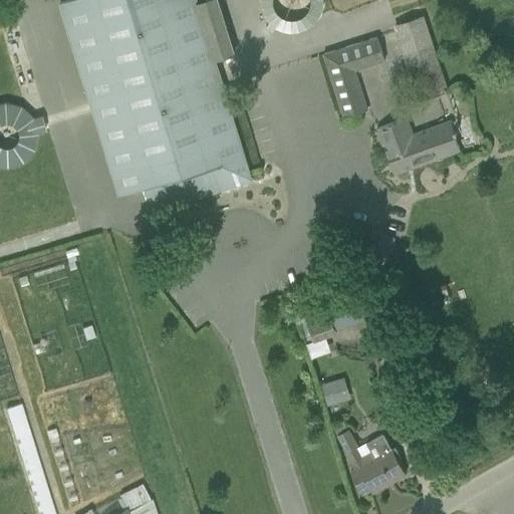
[(215,60),(198,2),(196,0),(68,0),(60,3),(119,196),(146,188),(153,210),(251,179),(215,60)]
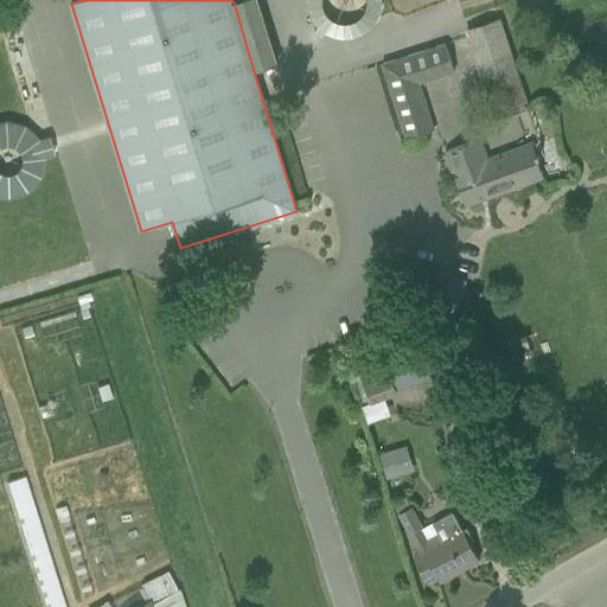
[(311,0),(311,31),(377,33),(377,0),(311,0)]
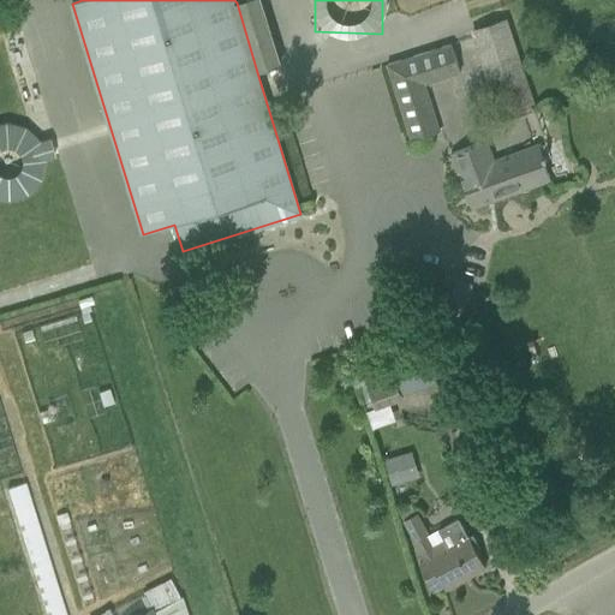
[(472,29),(502,119),(538,106),(508,17),(472,29)]
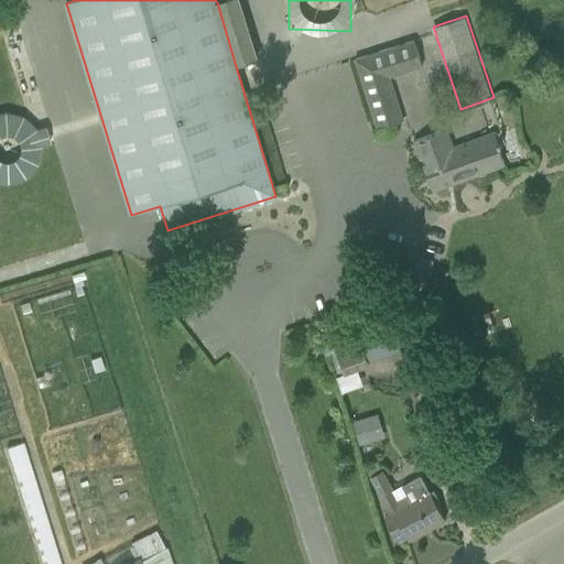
[(423,65),(414,39),(356,56),(378,128),(405,119),(392,75),(423,65)]
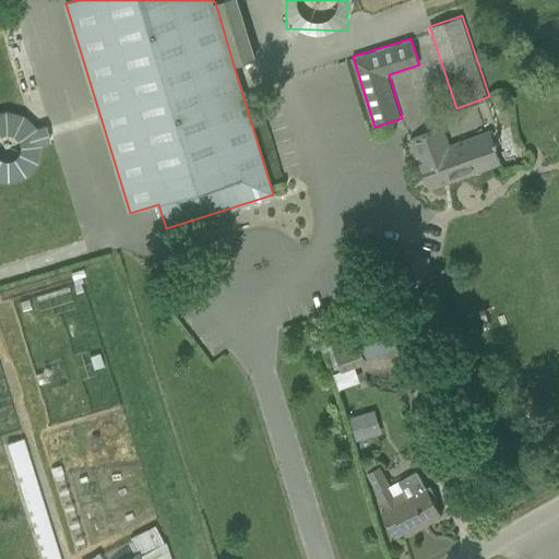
[(0,173),(36,180),(48,120),(0,110),(0,173)]
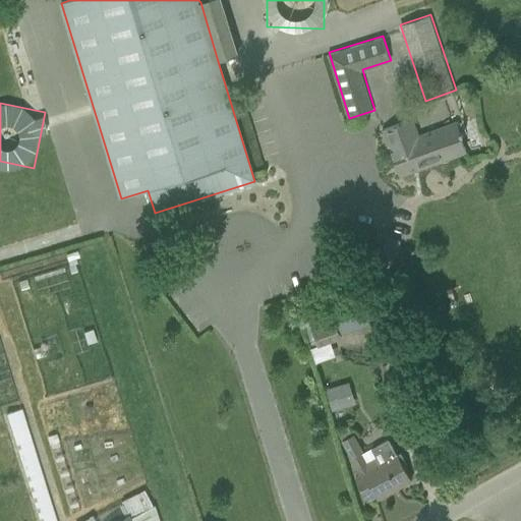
[(456,123),(420,135),(414,118),(383,128),(389,147),(389,148),(400,177),(466,152),(456,123)]
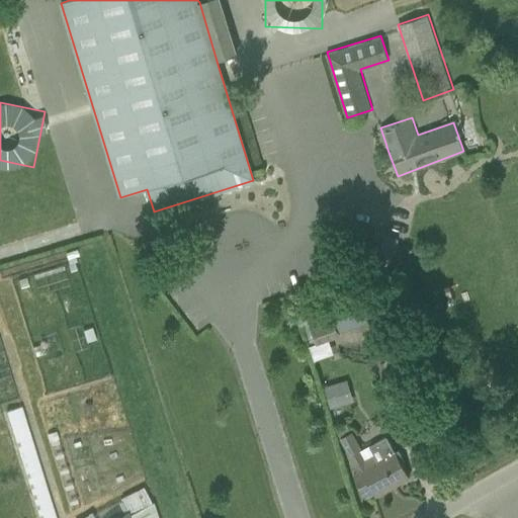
[(393,253),(369,243),(362,261),(385,270),(393,253)]
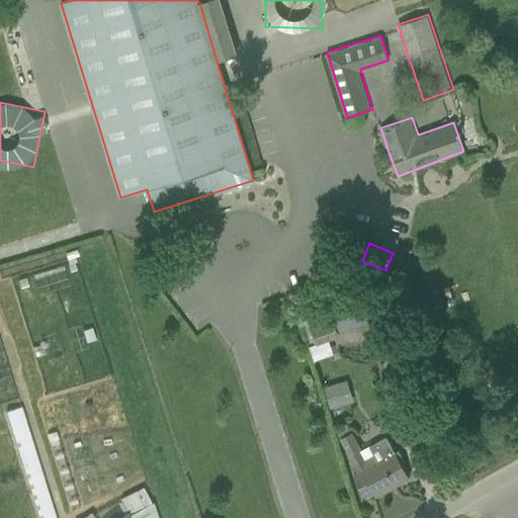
[(339,337),(338,334),(375,320),(367,294),(331,308),(306,318),(317,345),(339,337)]
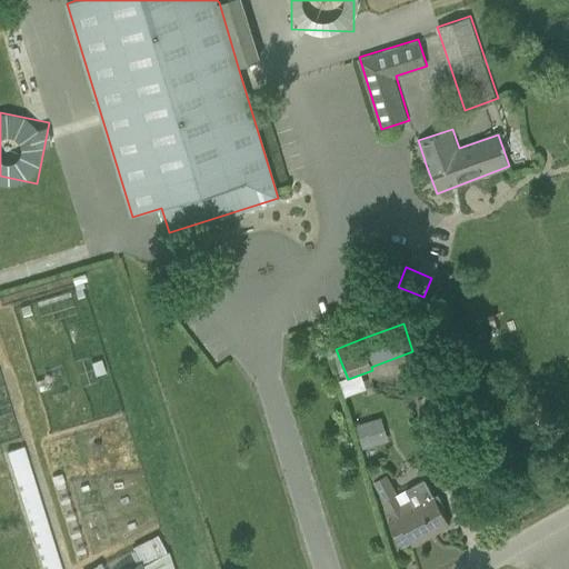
[(356,425),(362,449),(389,441),(382,417),(356,425)]
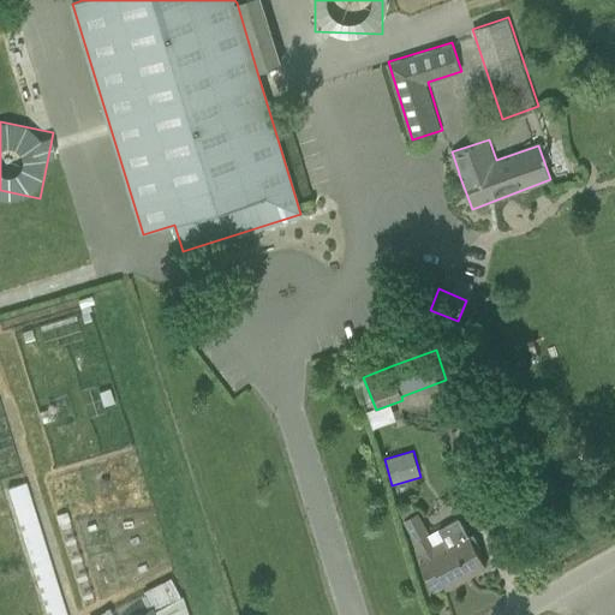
[(66,614),(25,482),(10,487),(7,488),(10,491),(48,614),(66,614)]
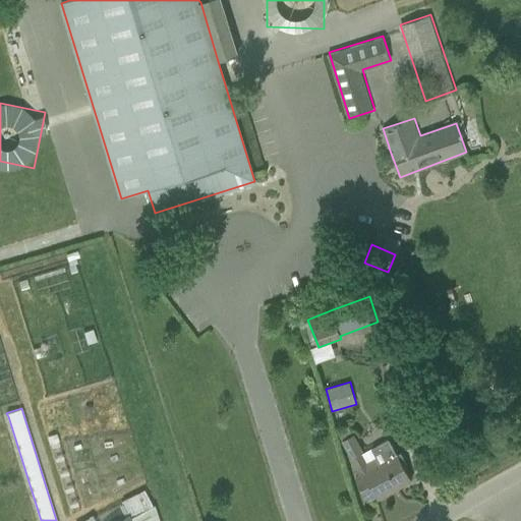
[(373,448),(378,456),(367,461),(362,452),(363,452),(354,436),(343,442),(351,458),(350,458),(360,476),(356,478),(368,500),(375,496),(378,500),(411,481),(403,466),(406,464),(401,454),(397,455),(394,448),(389,440),(373,448)]
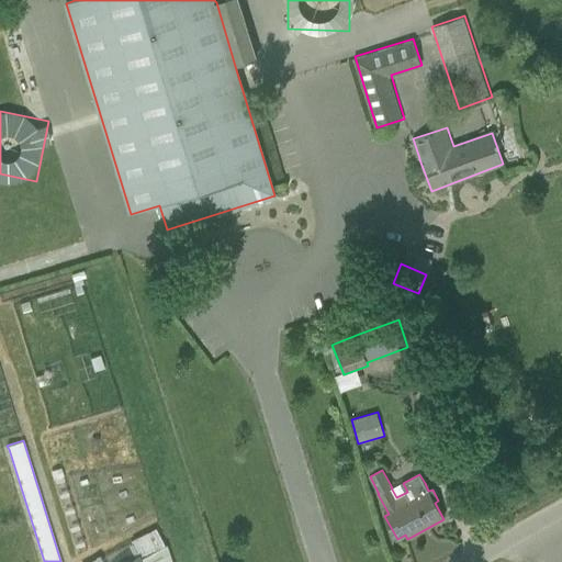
[(172,561),(167,543),(124,561),(101,561),(99,558),(90,561),(172,561)]
